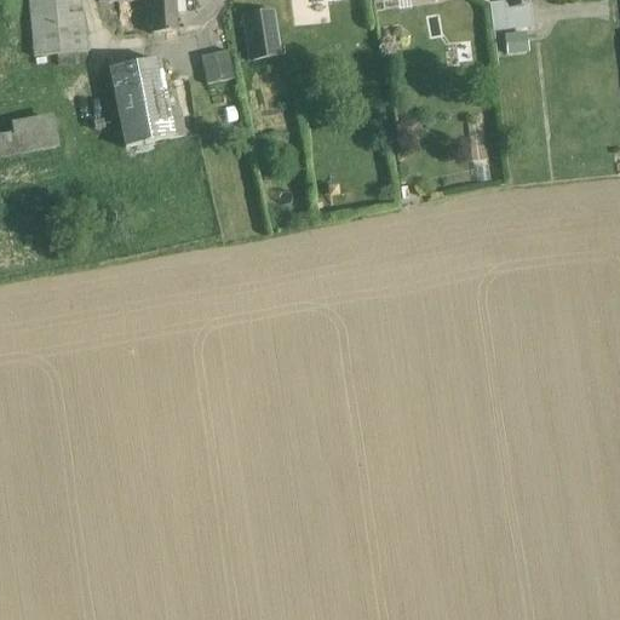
[(65,0),(28,0),(29,18),(67,15),(65,0)]
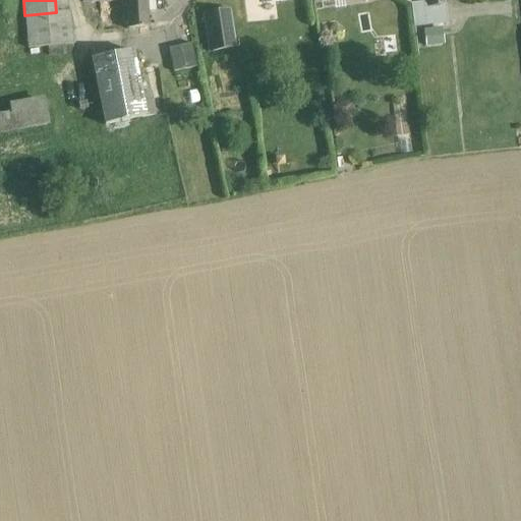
[(124,0),(126,26),(150,25),(148,0),(124,0)]
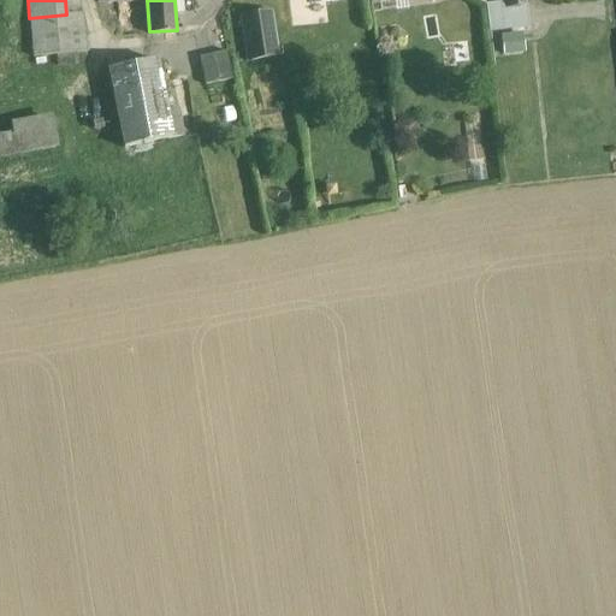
[(526,6),(507,9),(505,1),(502,3),(504,28),(504,29),(529,25),(526,6)]
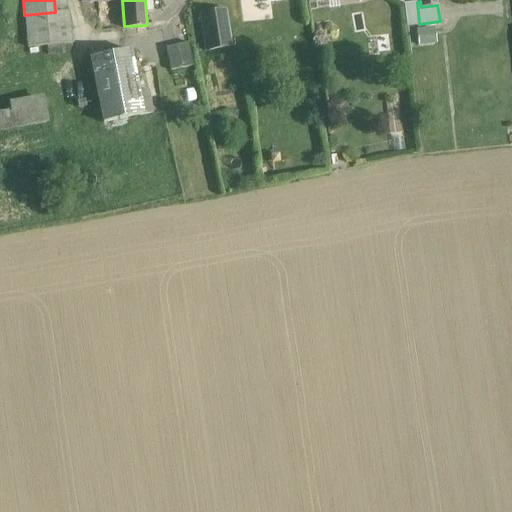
[(417,2),(404,3),(407,25),(419,23),(417,2)]
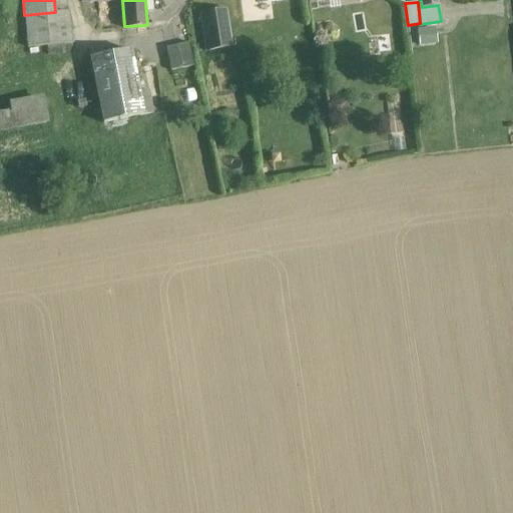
[(225,8),(198,12),(205,49),(231,45),(225,8)]
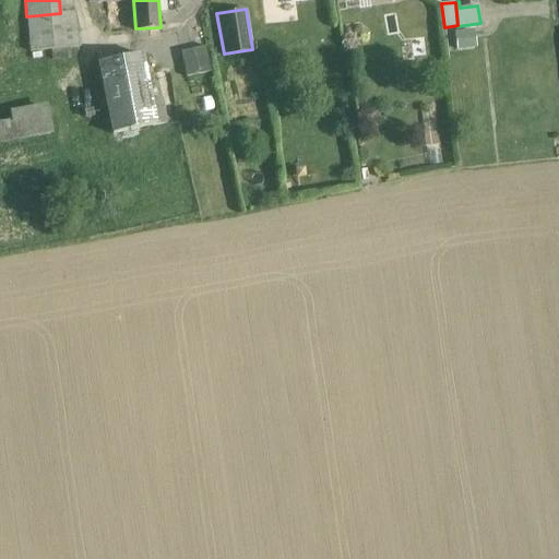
[(60,13),(26,16),(31,50),(50,48),(57,47),(56,35),(75,33),(73,12),(60,13)]
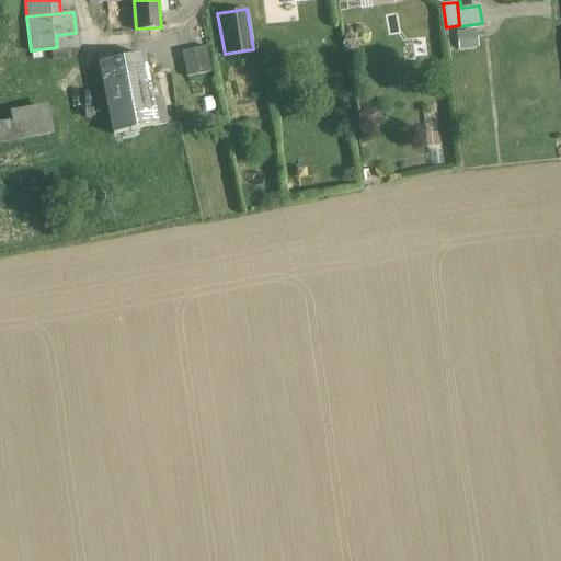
[(76,33),(56,35),(57,47),(50,48),(52,59),(69,58),(68,47),(77,47),(76,33)]
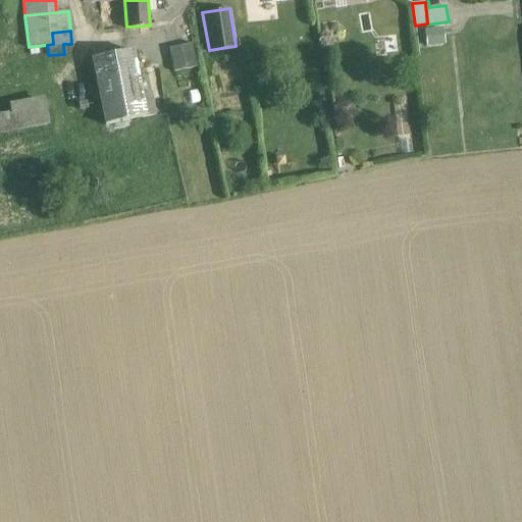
[(190,43),(166,48),(171,70),(194,66),(190,43)]
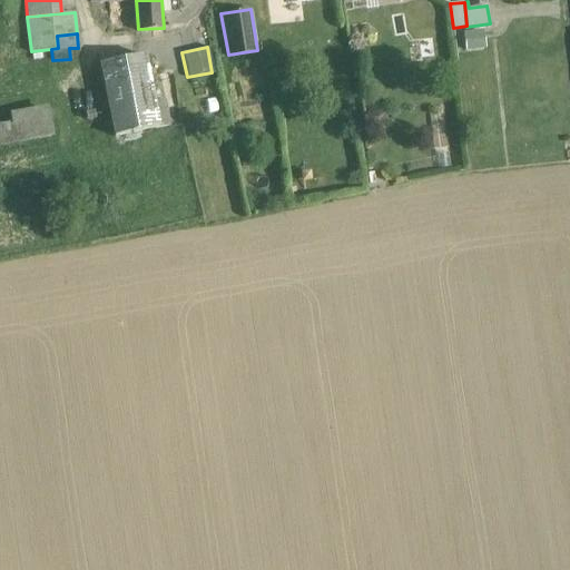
[(145,55),(101,64),(115,129),(116,136),(158,128),(145,55)]
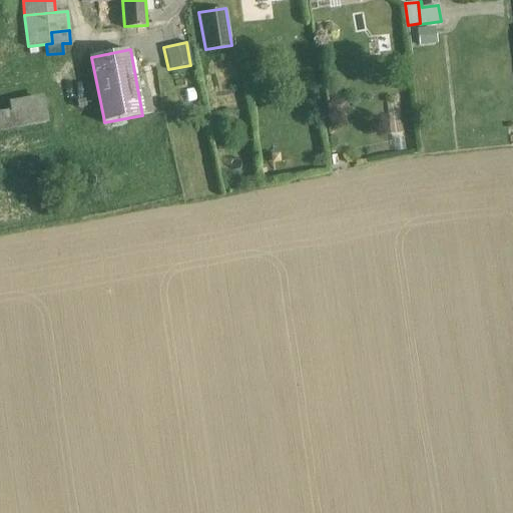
[(90,80),(71,84),(78,121),(84,120),(97,117),(90,80)]
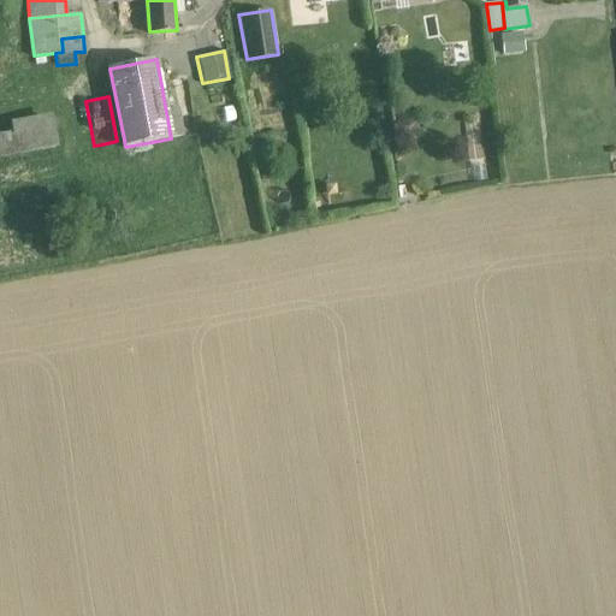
[(47,114),(7,123),(10,132),(0,134),(0,155),(53,146),(47,114)]
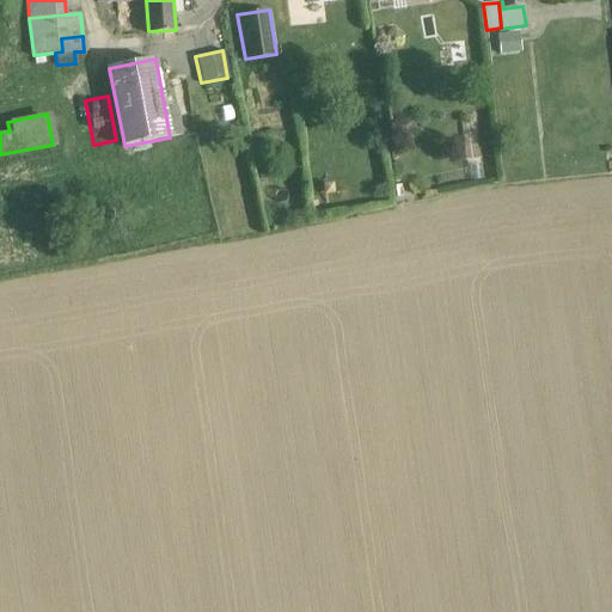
[(116,140),(101,144),(104,157),(126,152),(124,146),(123,139),(116,140)]
